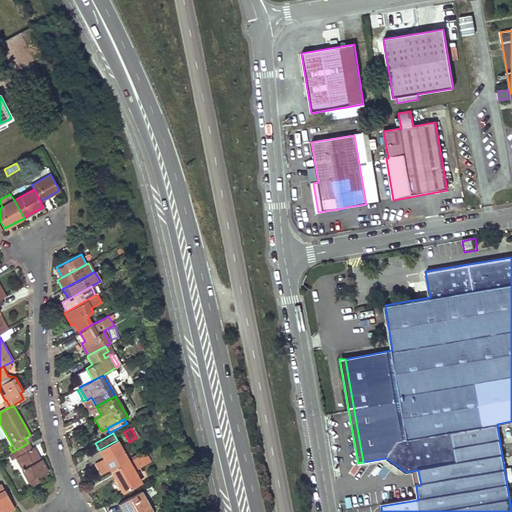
[(117,440),(99,450),(103,457),(110,471),(128,461),(117,440)]
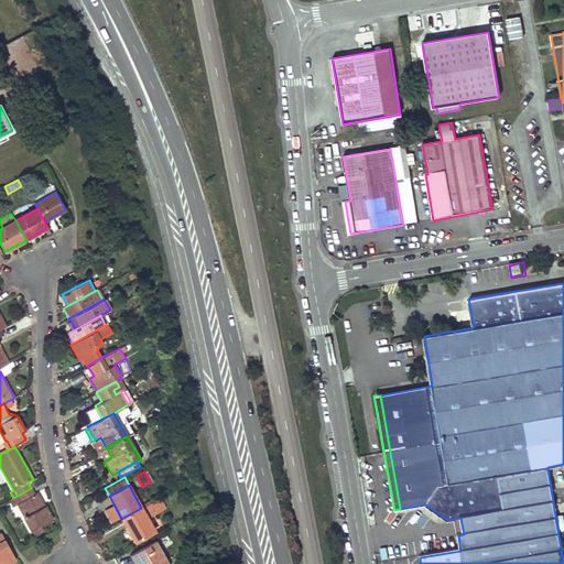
[(13,498),(10,500),(13,507),(17,505),(32,531),(52,519),(43,503),(36,492),(34,494),(31,488),(13,498)]
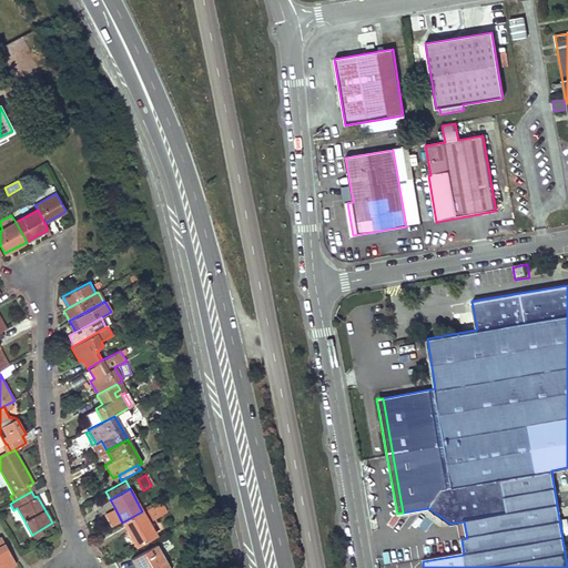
[(151,507),(154,517),(168,513),(164,503),(151,507)]
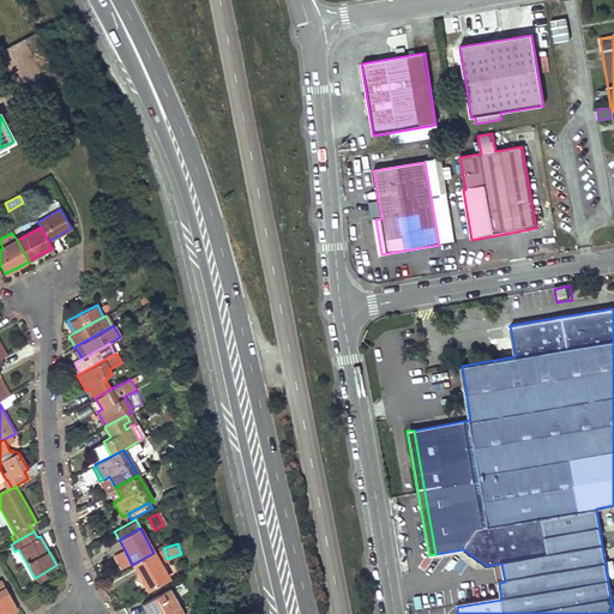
[(154,553),(132,565),(140,578),(146,589),(168,577),(154,553)]
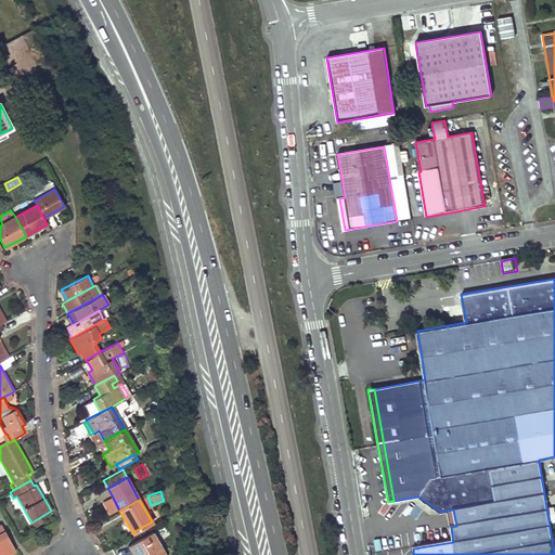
[(0,554),(1,554),(0,552),(0,550),(11,544),(0,525),(0,554)]
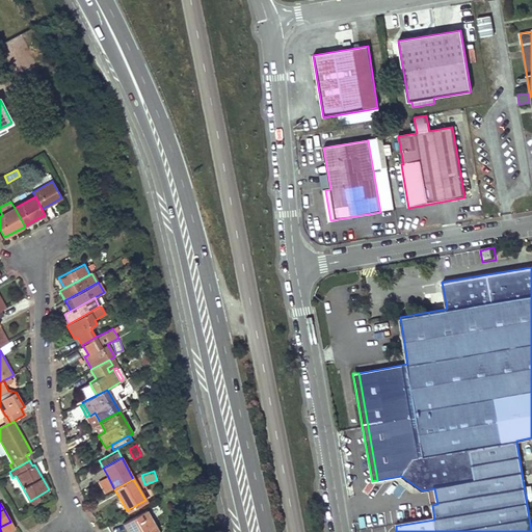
[(158,531),(147,511),(123,525),(126,530),(127,531),(158,531)]
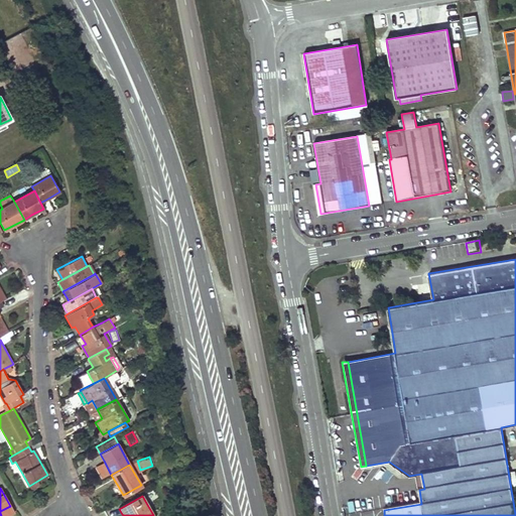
[(10,506),(0,511),(0,513),(1,515),(8,515),(14,513),(10,506)]
